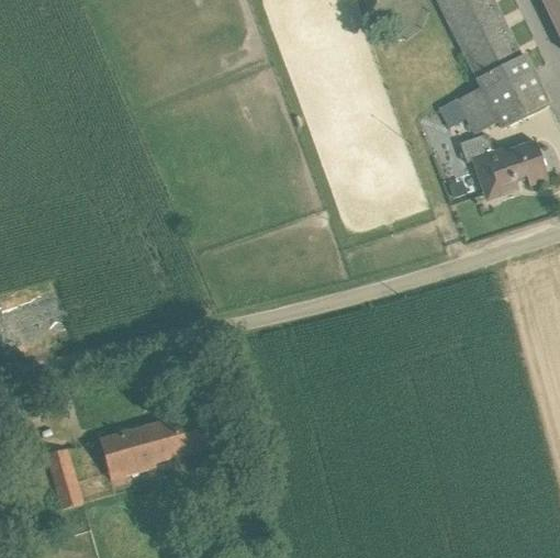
[(551,101),(526,53),(523,54),(495,0),(436,0),(477,78),(476,79),(480,88),(438,108),(449,126),(450,127),(466,119),(473,134),(497,122),(501,127),(550,102),(551,101)]
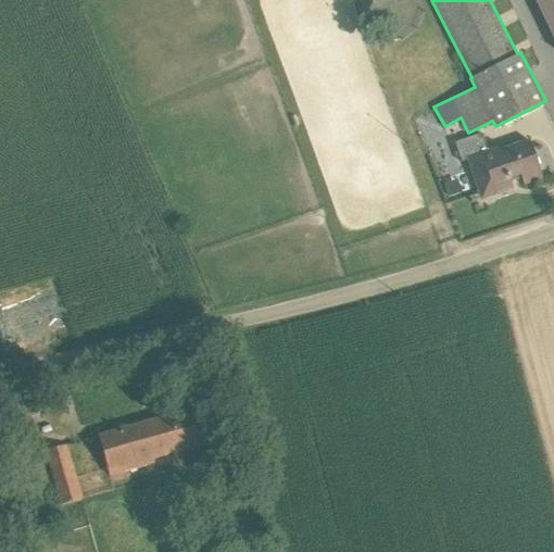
[(537,0),(553,35),(553,0),(537,0)]
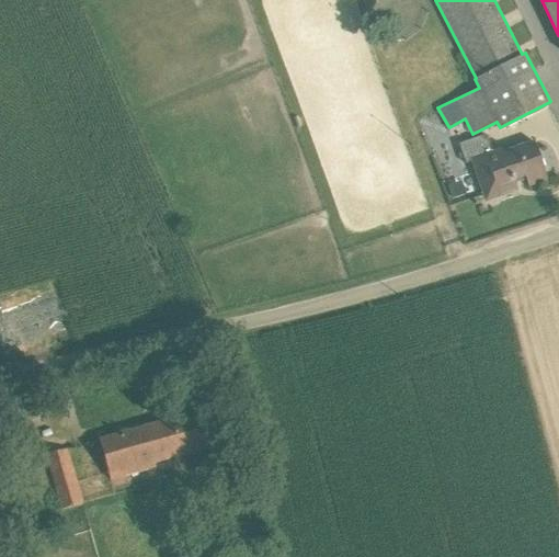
[(459,143),(466,161),(471,159),(486,201),(518,189),(515,178),(525,174),(529,185),(547,179),(534,139),(505,149),(503,146),(491,150),(486,134),(459,143)]
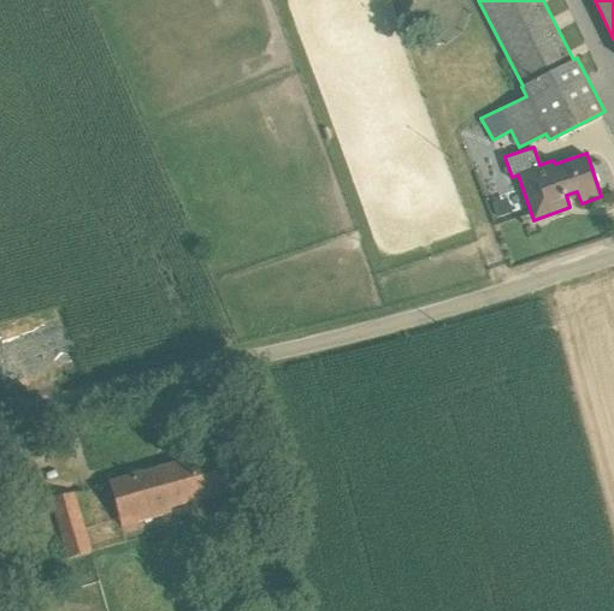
[(257,469),(252,454),(236,457),(232,446),(110,481),(122,525),(171,511),(170,506),(192,500),(193,505),(199,503),(198,499),(243,486),(241,474),(257,469)]
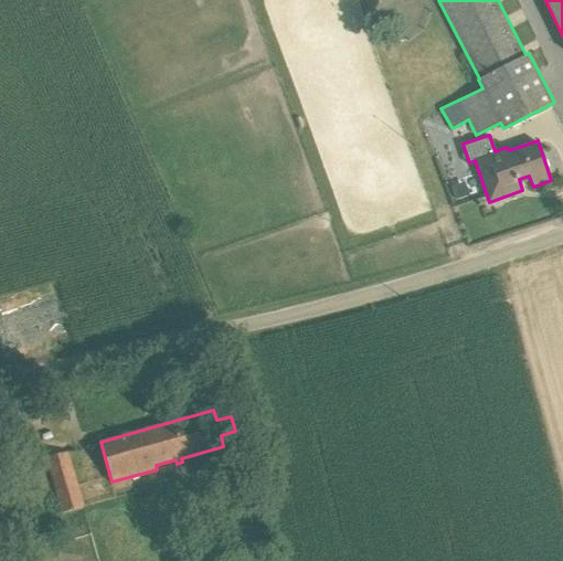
[(83,506),(67,451),(48,456),(64,511),(83,506)]
